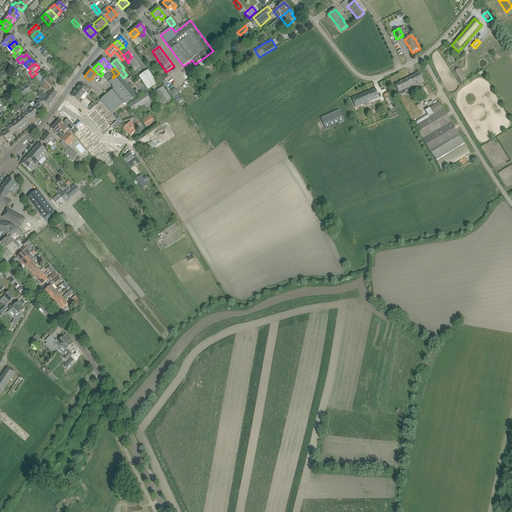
[(461,82),(466,79),(460,69),(455,72),(461,82)]
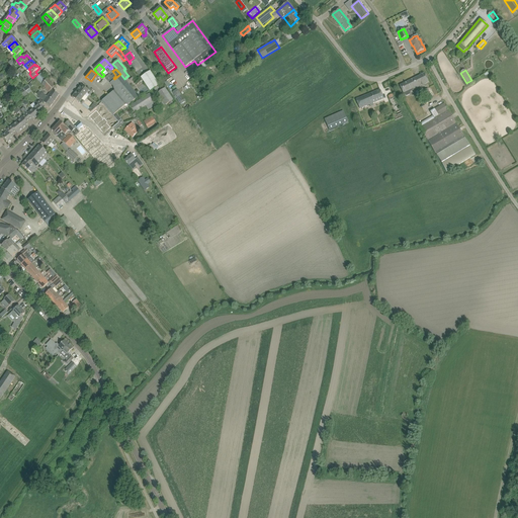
[(150,71),(141,77),(150,91),(154,89),(158,85),(159,85),(150,71)]
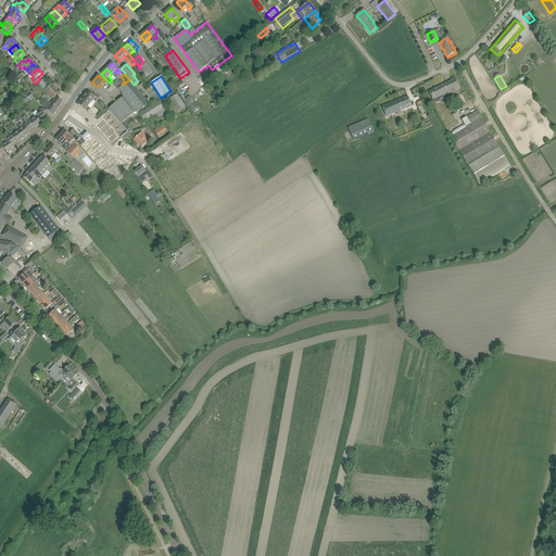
[(53,99),(59,93),(50,85),(51,84),(45,78),(39,85),(45,90),(53,99)]
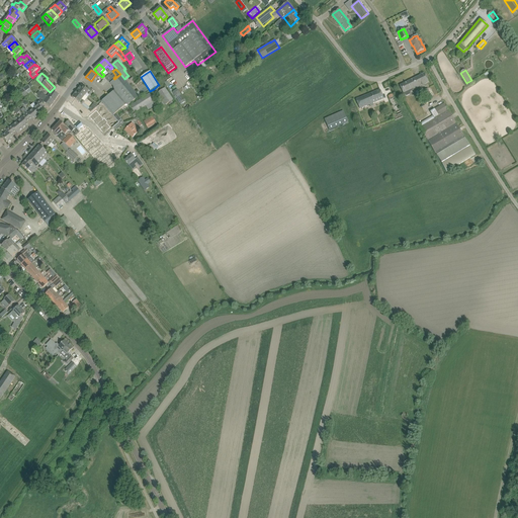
[(104,99),(101,102),(102,102),(112,114),(113,116),(115,113),(122,108),(123,109),(125,107),(124,106),(126,105),(127,105),(139,96),(127,83),(127,82),(124,79),(120,74),(114,79),(113,78),(112,77),(107,81),(112,86),(114,91),(104,99)]
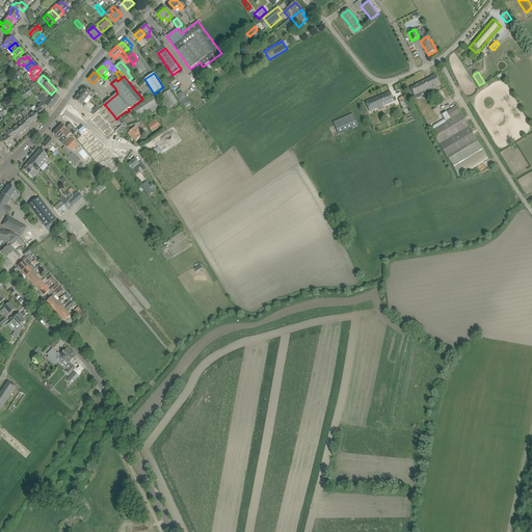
[(425,92),(441,85),(435,76),(410,88),(414,96),(415,96),(416,98),(418,99),(421,97),(421,92),(424,91),(425,92)]
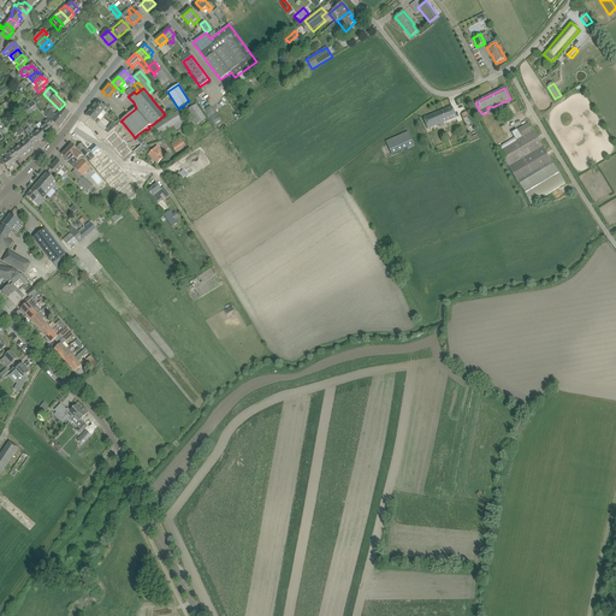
[(23,108),(25,113),(36,105),(34,101),(28,106),(23,108)]
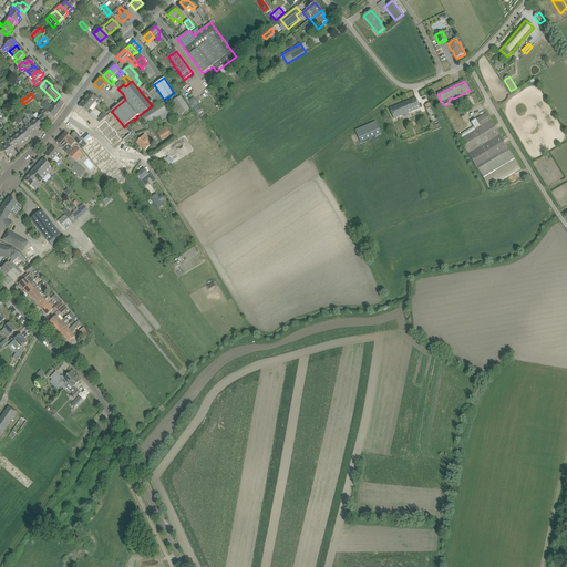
[(90,93),(85,99),(93,104),(95,102),(98,104),(101,100),(96,95),(94,98),(90,93)]
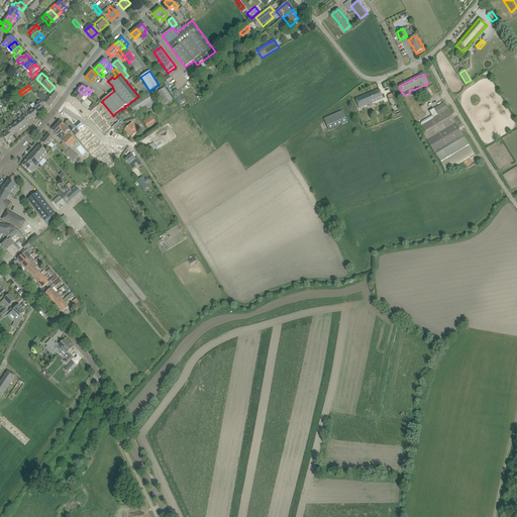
[(158,85),(153,89),(157,93),(162,100),(165,105),(168,103),(171,106),(174,104),(171,101),(173,100),(165,87),(161,90),(159,86),(158,85)]
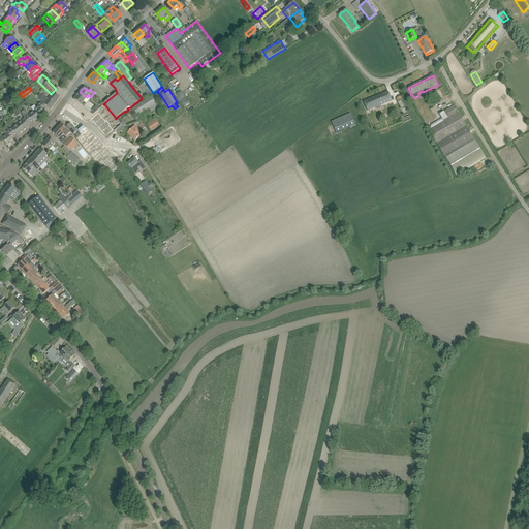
[(436,100),(440,98),(437,91),(429,94),(432,99),(435,98),(436,100)]
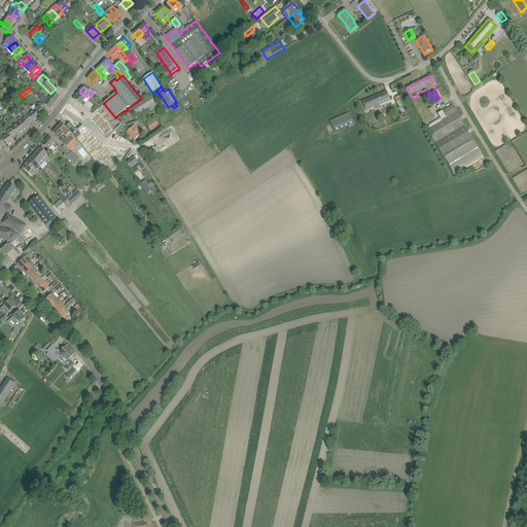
[(50,109),(60,97),(54,92),(50,96),(47,99),(43,95),(42,95),(40,93),(37,96),(44,103),(50,109)]
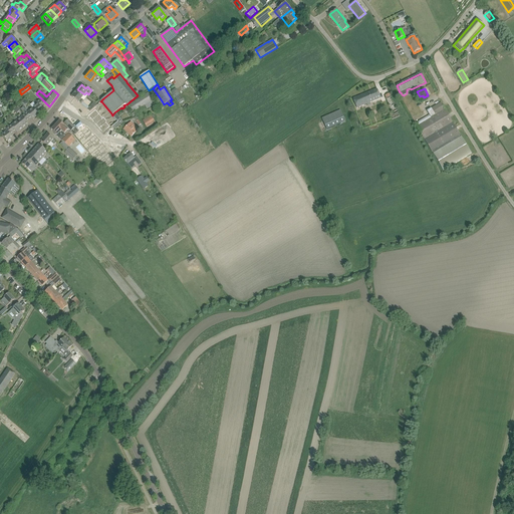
[(77,89),(71,96),(74,98),(81,104),(81,103),(82,102),(83,100),(81,98),(84,95),(84,94),(77,89)]
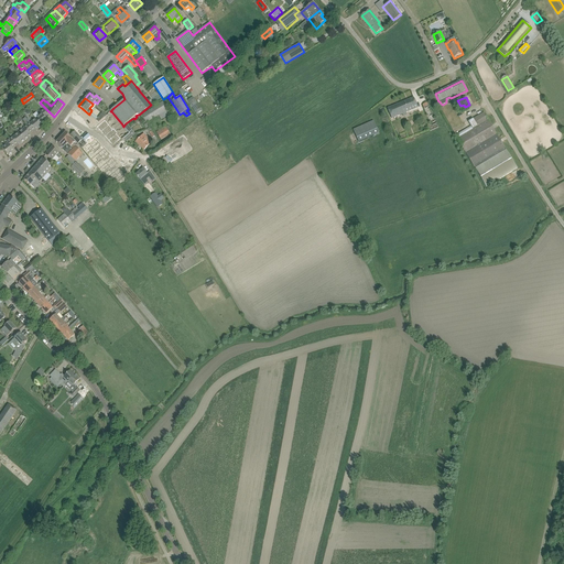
[(392,119),(418,108),(413,98),(388,108),(392,119)]
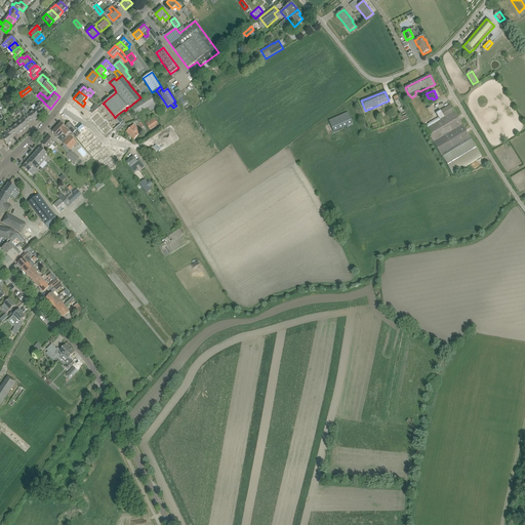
[(175,95),(183,107),(188,103),(180,92),(175,95)]
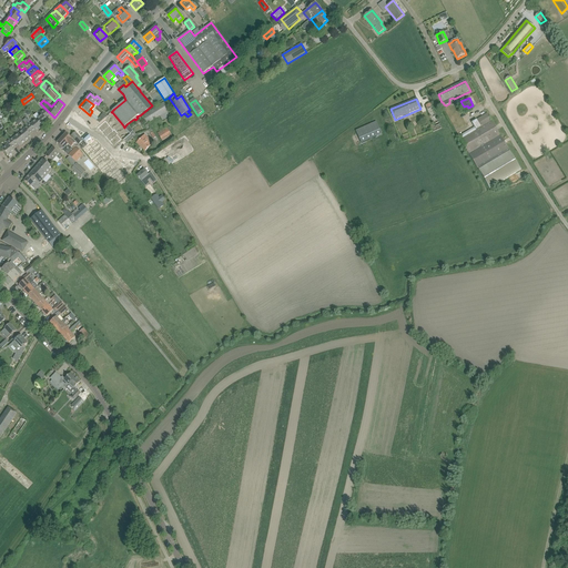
[(163,120),(172,114),(164,102),(142,115),(148,124),(160,117),(163,120)]
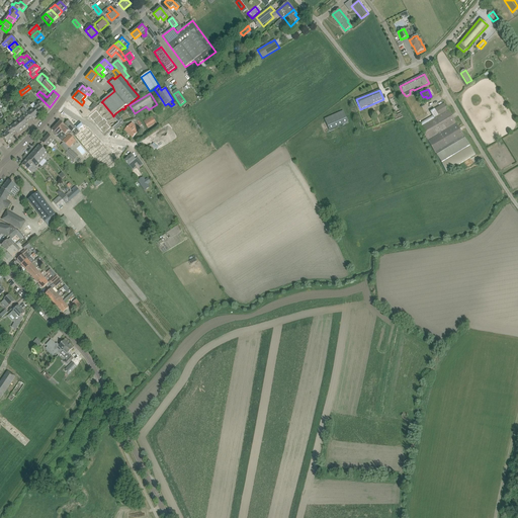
[(38,116),(45,111),(42,108),(45,106),(39,101),(37,103),(37,104),(35,105),(36,106),(33,109),(38,116)]
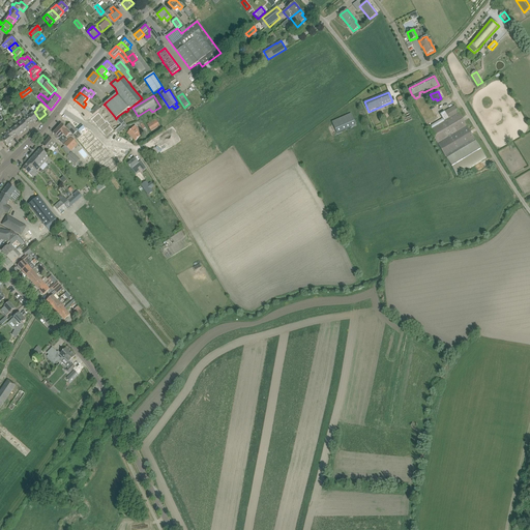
[(90,113),(93,115),(100,109),(96,106),(90,113)]
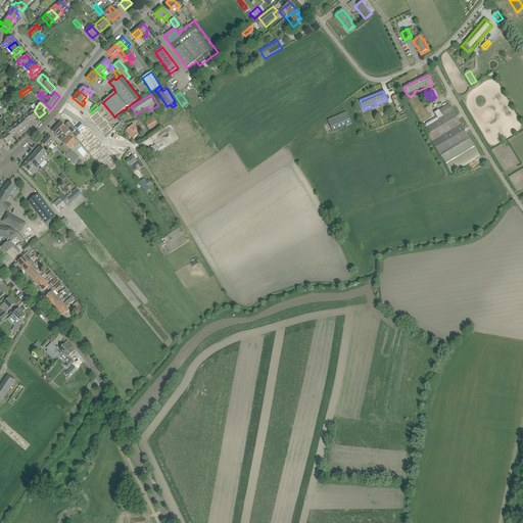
[(469,138),(448,104),(438,110),(442,117),(438,120),(436,117),(423,126),(424,129),(452,174),(480,156),(469,139),(468,138),(469,138)]
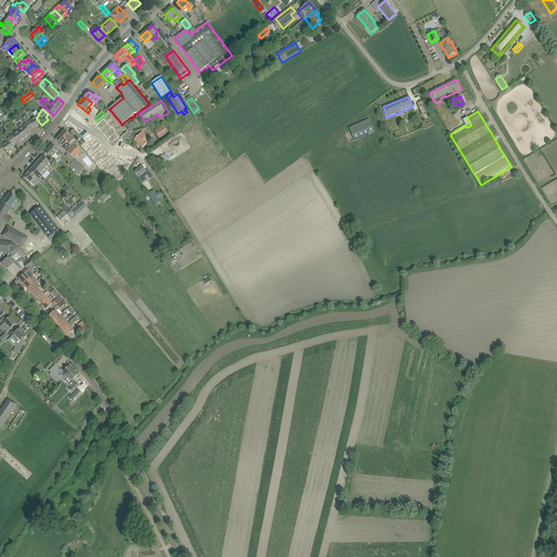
[(31,122),(25,115),(23,119),(27,124),(32,131),(35,128),(36,130),(41,125),(36,118),(31,122)]
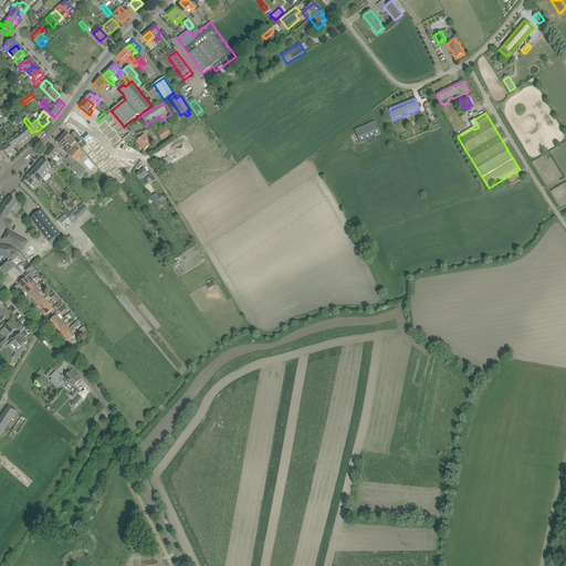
[(101,124),(97,127),(102,132),(109,125),(105,121),(101,124)]
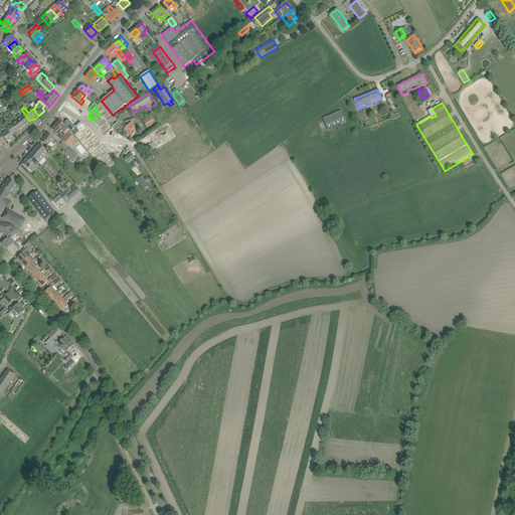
[(328,130),(346,122),(341,111),(323,119),(328,130)]
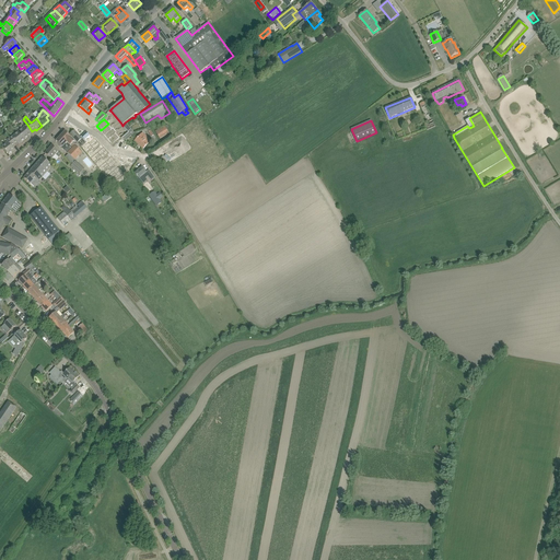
[(123,126),(128,132),(131,130),(125,123),(123,126)]
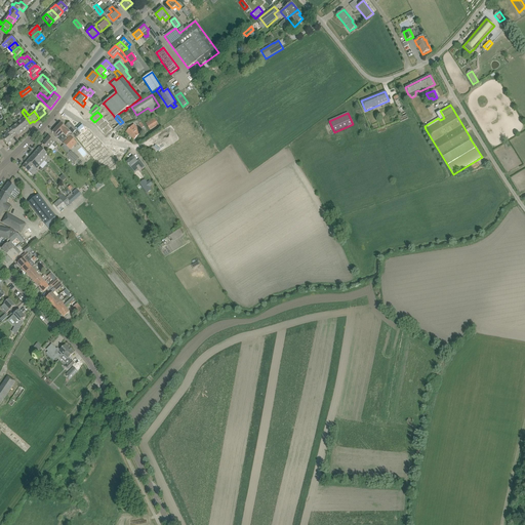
[(102,116),(94,122),(97,126),(105,120),(102,116)]
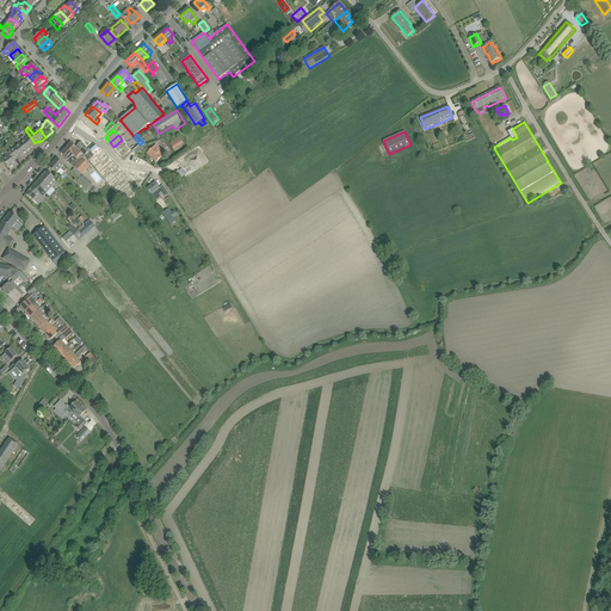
[(26,152),(34,147),(32,144),(35,143),(30,136),(26,139),(20,144),(26,152)]
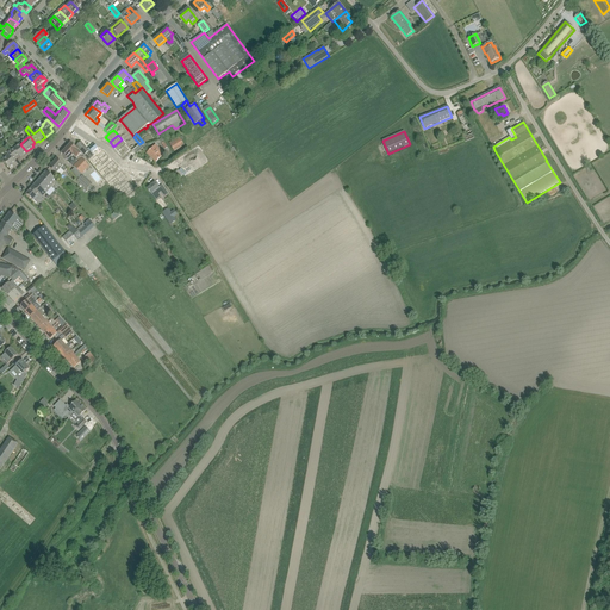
[(184,138),(182,136),(180,137),(179,136),(169,143),(174,151),(185,145),(181,141),(184,138)]
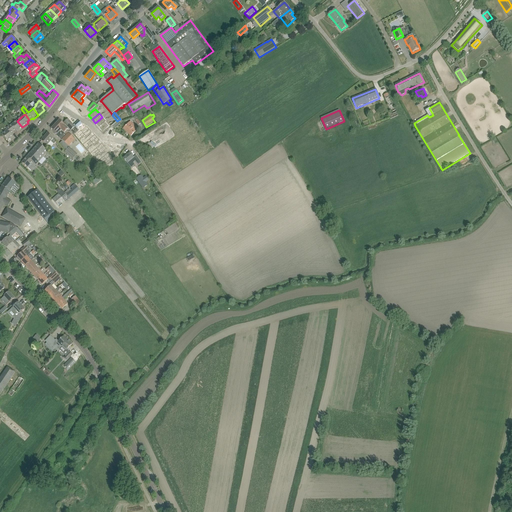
[(144,129),(136,116),(134,117),(136,120),(141,127),(137,129),(139,132),(144,129)]
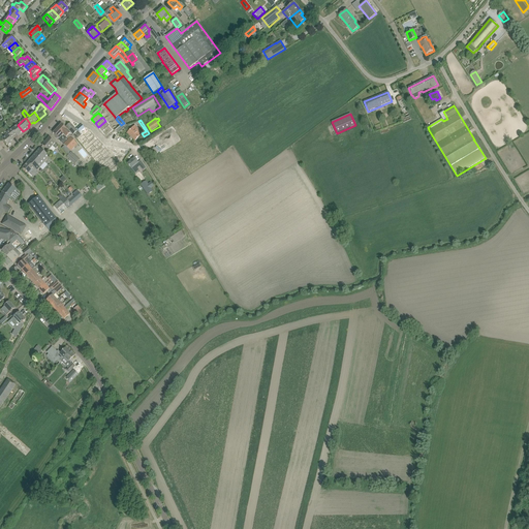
[(105,121),(98,127),(102,131),(110,125),(105,121)]
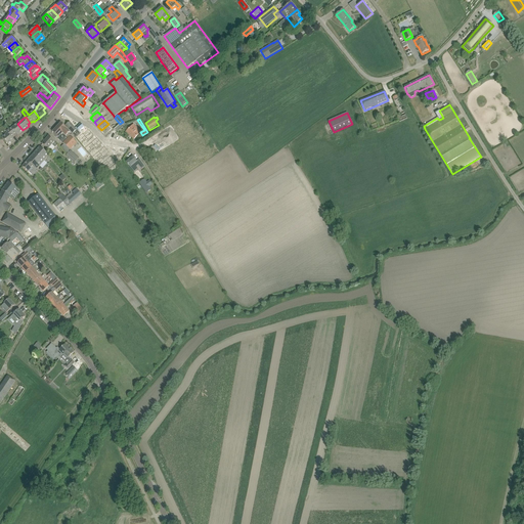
[(80,134),(77,130),(73,125),(71,123),(70,122),(66,126),(73,133),(76,137),(80,134)]
